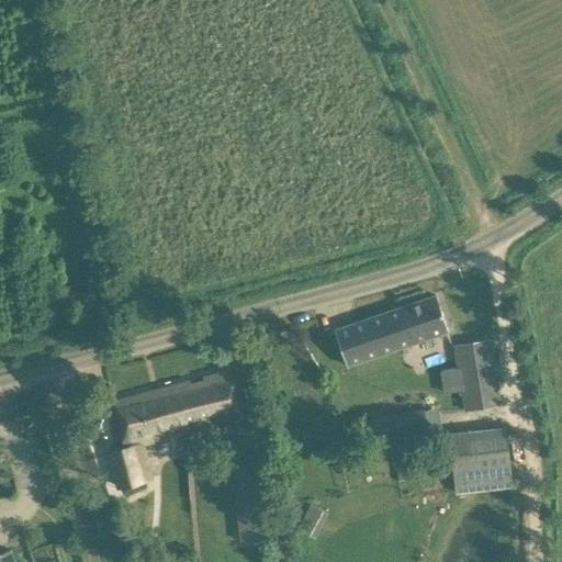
[(335,329),(347,366),(448,330),(436,294),(335,329)]
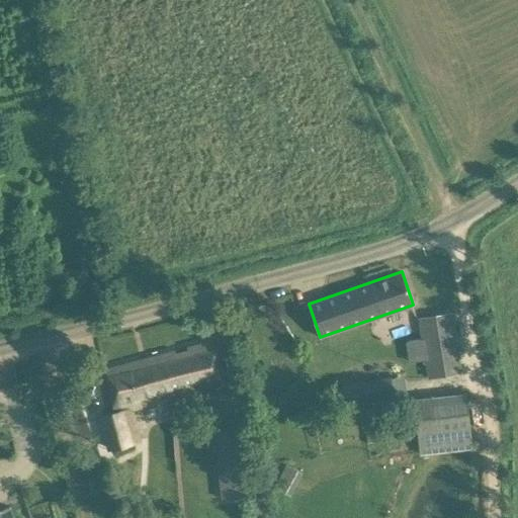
[(461,371),(454,333),(450,314),(420,319),(431,376),(461,371)]
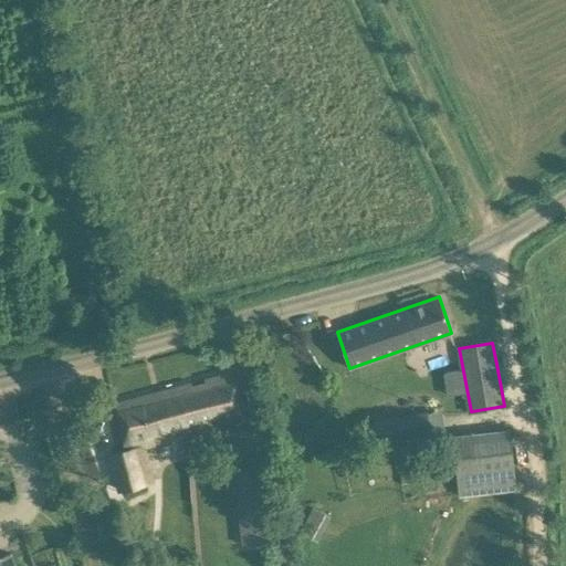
[(191,383),(114,404),(126,450),(114,453),(124,491),(146,484),(136,448),(247,418),(234,371),(205,379),(206,384),(192,387),(191,383)]
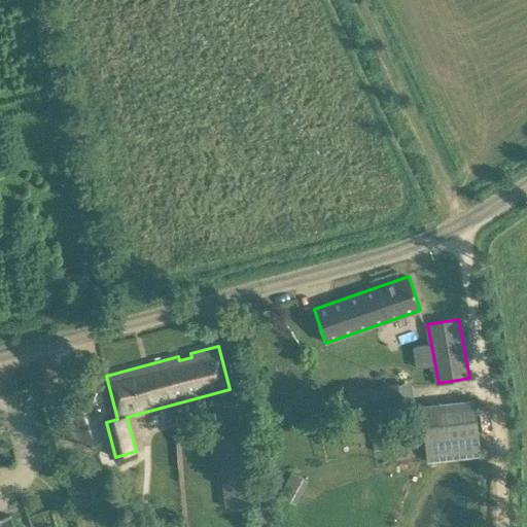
[(396,382),(347,392),(352,416),(401,405),(396,382)]
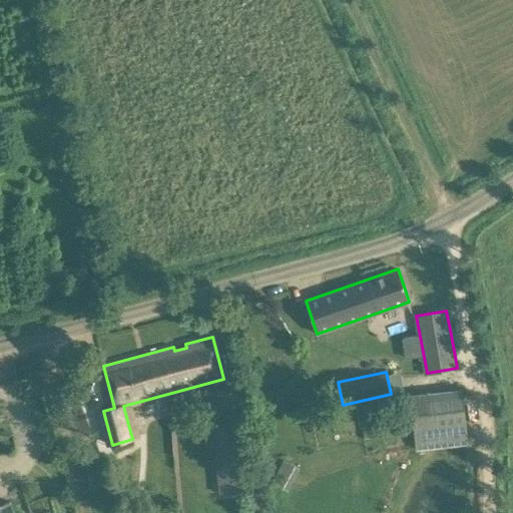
[(415,449),(469,446),(465,389),(412,392),(415,449)]
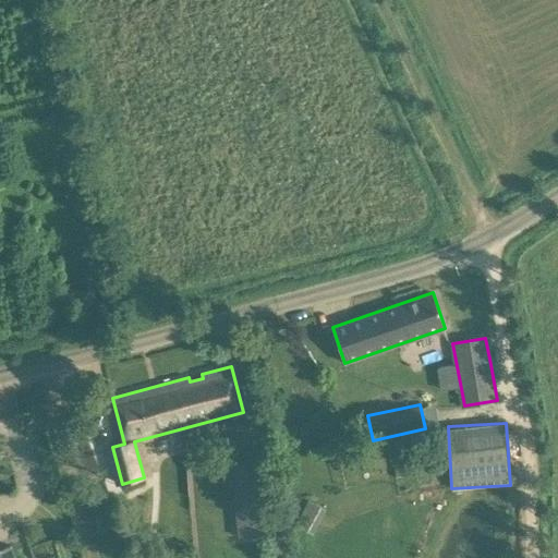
[(262,461),(230,465),(235,510),(267,506),(262,461)]
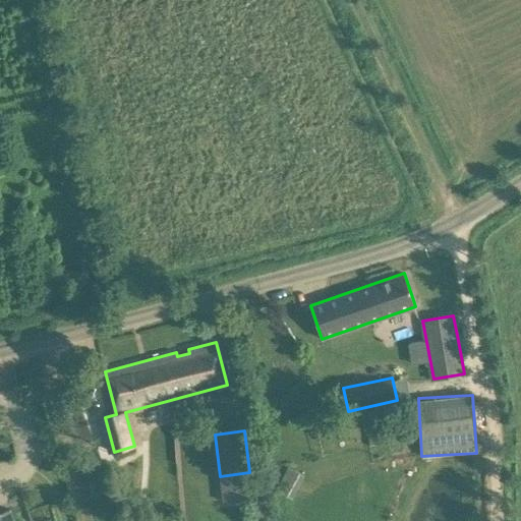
[(288,466),(276,489),(292,499),(304,474),(288,466)]
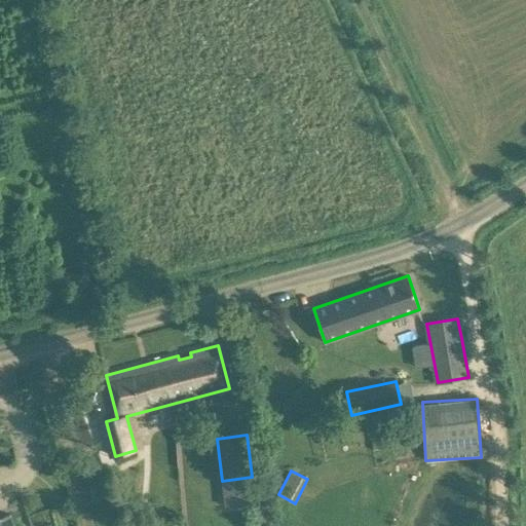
[(13,525),(9,514),(0,517),(0,525),(13,525)]
